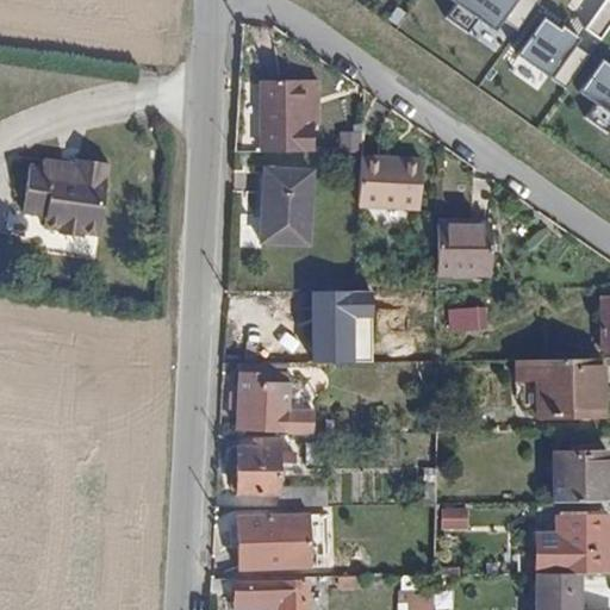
[(449,27),(472,43),(481,29),(499,41),(508,29),(523,39),(542,11),(527,0),(443,0),(443,1),(460,13),(449,27)]
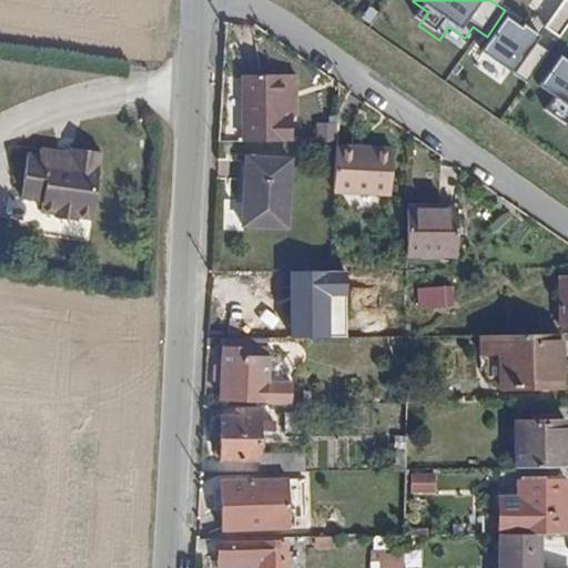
[(567,38),(567,6),(567,7),(548,34),(564,44),(567,38)]
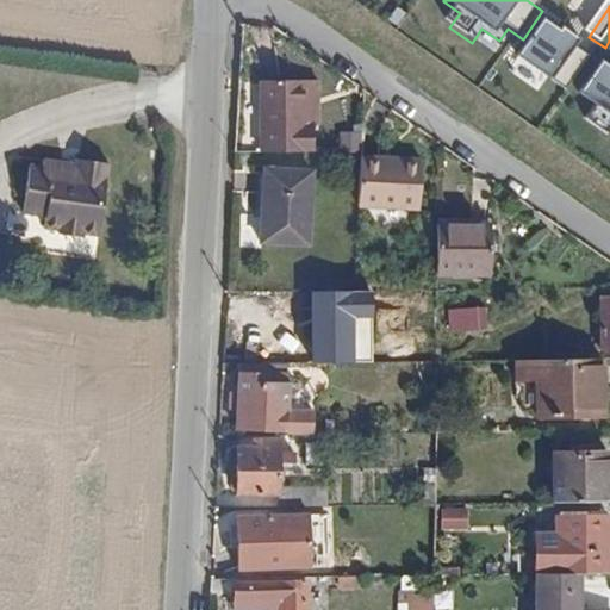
[(564,38),(547,27),(523,61),(572,95),(597,61),(579,49),(582,45),(566,35),(564,38)]
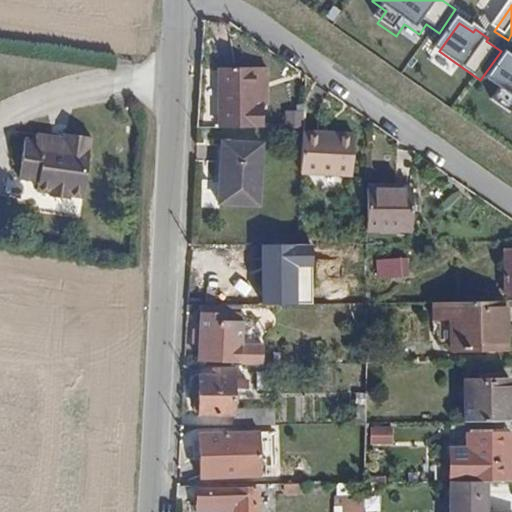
[(495,106),(511,118),(511,60),(508,57),(489,84),(504,94),(495,106)]
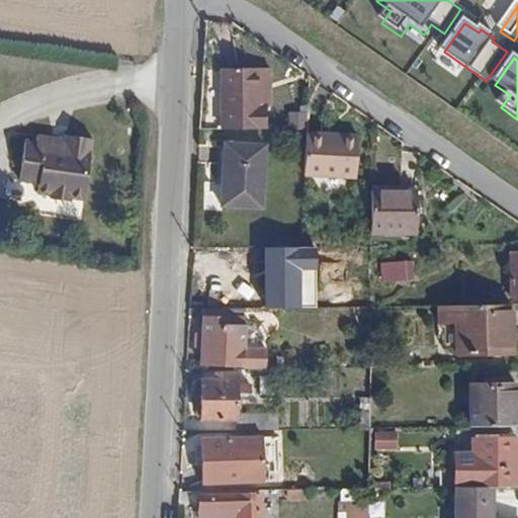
[(265,108),(269,108),(269,70),(222,70),(221,130),(264,131),(265,108)]
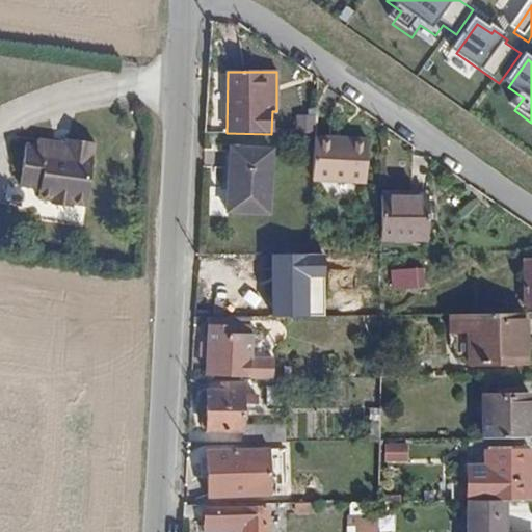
[(298,134),(314,134),(314,116),(298,115),(298,134)]
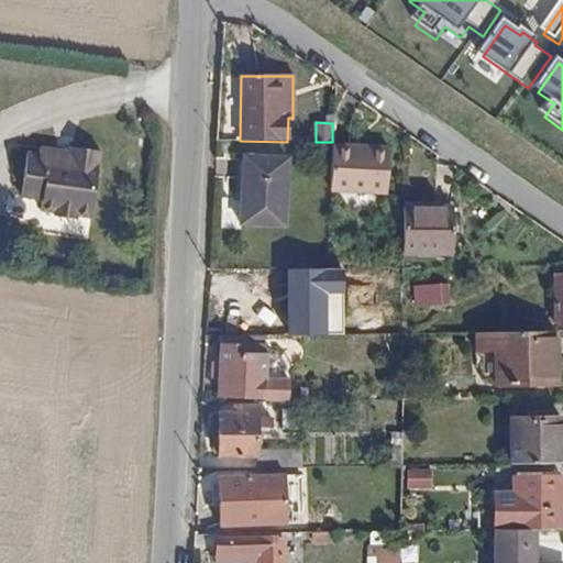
[(77,214),(94,216),(101,146),(70,143),(69,156),(61,155),(62,147),(41,145),(40,152),(28,151),(23,196),(43,197),(42,210),(54,211),(54,217),(76,219),(77,214)]
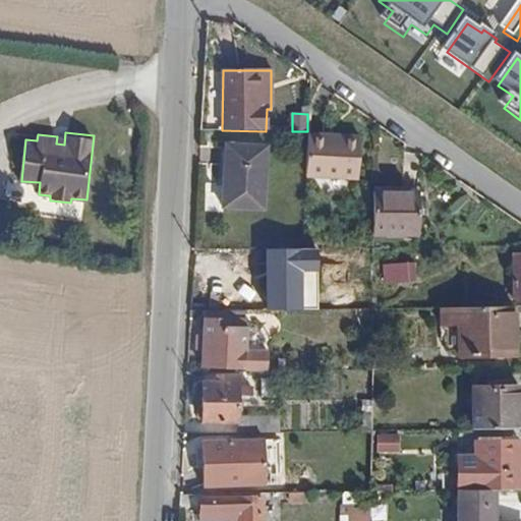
[(306,176),(358,180),(361,138),(309,135),(306,176)]
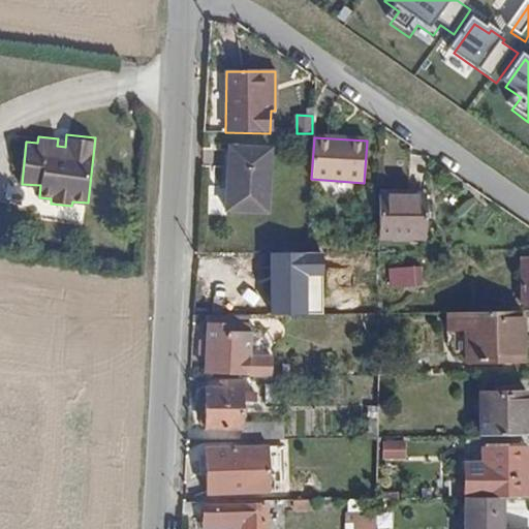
[(225,210),(268,212),(272,149),(229,147),(225,210)]
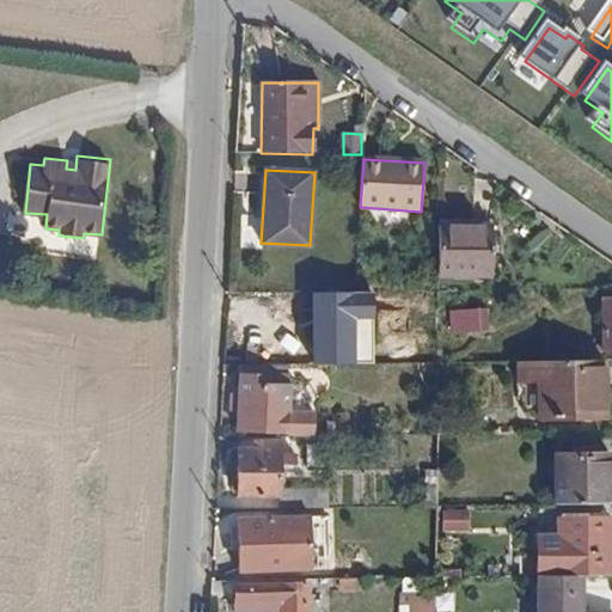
[(439,275),(493,275),(493,224),(439,222),(439,275)]
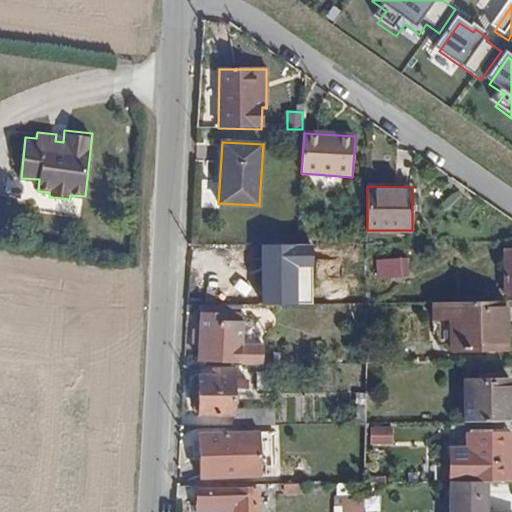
[(313,304),(313,244),(262,244),(262,304),(313,304)]
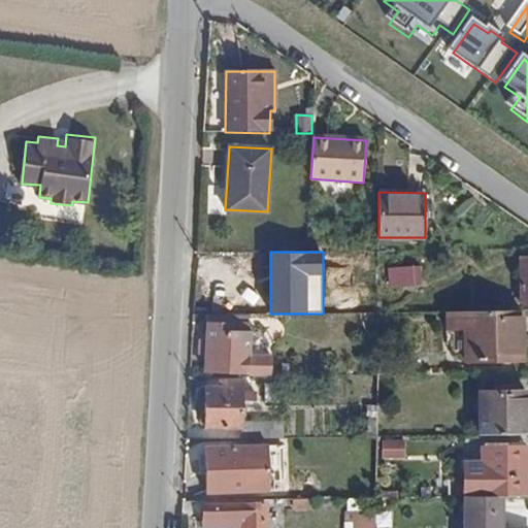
[(391,287),(424,285),(423,264),(389,266),(391,287)]
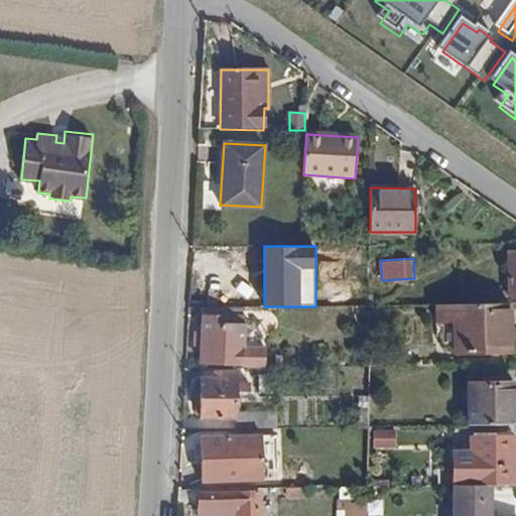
[(453,354),(511,353),(511,303),(434,304),(434,323),(453,323),(453,354)]
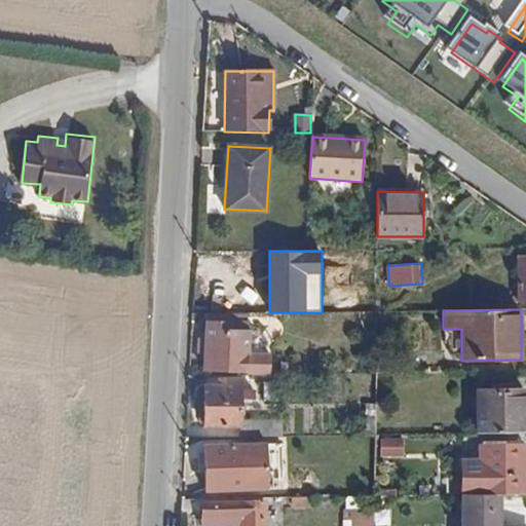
[(268,351),(248,351),(249,322),(247,322),(247,312),(209,312),(209,322),(207,322),(205,338),(200,338),(199,353),(205,354),(205,373),(268,372),(268,351)]
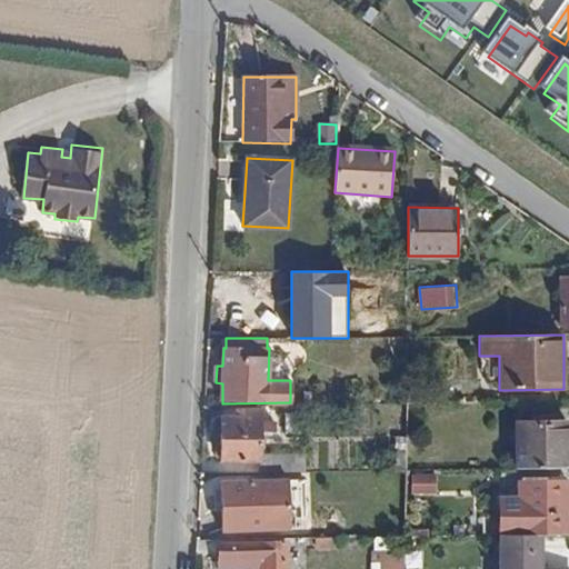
[(406,405),(425,403),(425,391),(406,391),(406,397),(406,403),(406,405)]
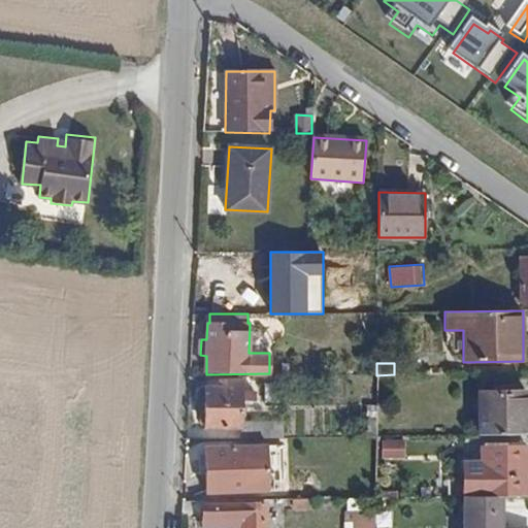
[(284,423),(241,423),(242,402),(255,402),(256,393),(242,393),(242,383),(224,383),(224,388),(205,389),(205,429),(241,428),(241,439),(284,438),(284,423)]
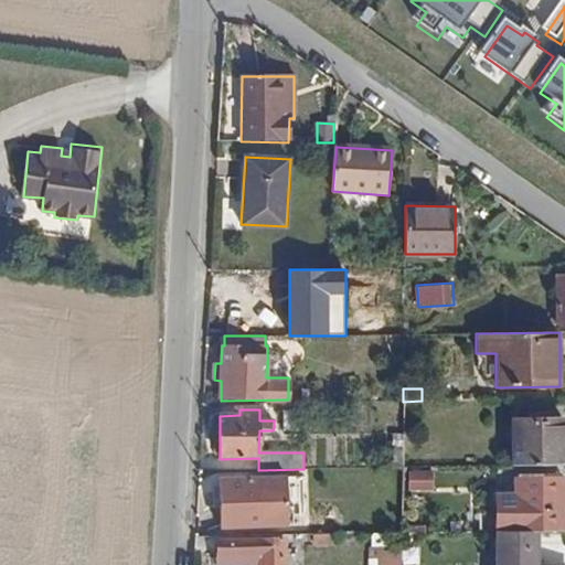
[(513,465),(564,464),(564,418),(512,419),(513,465)]
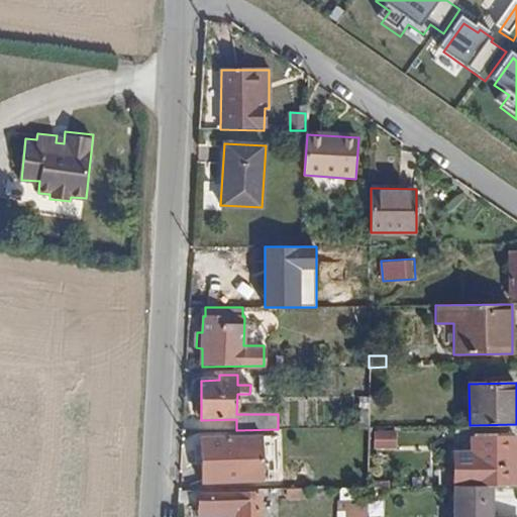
[(492,486),(516,485),(516,438),(497,438),(497,434),(472,434),(472,452),(472,466),(453,467),(453,486),(492,486)]
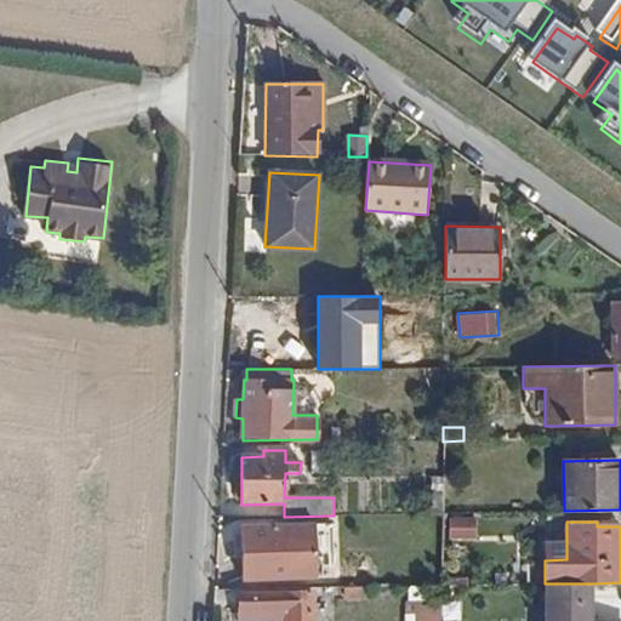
[(243,581),(285,580),(315,580),(314,523),(240,525),(243,581)]
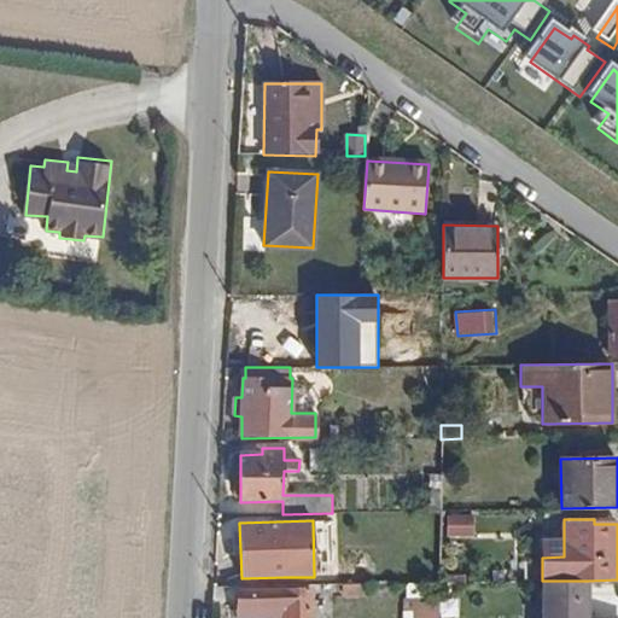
[(542,558),(564,557),(564,541),(542,541),(542,558)]
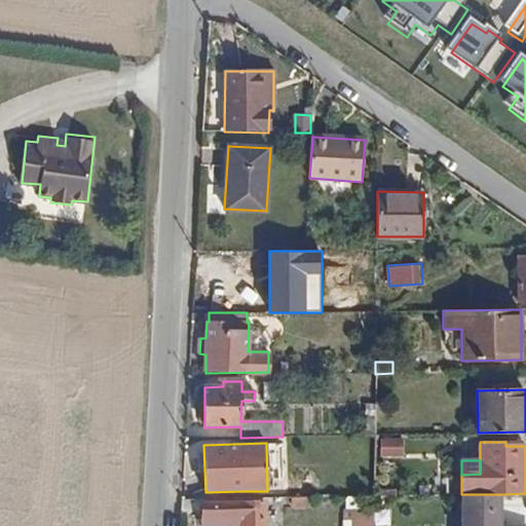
[(500,525),(500,494),(461,494),(461,525),(500,525)]
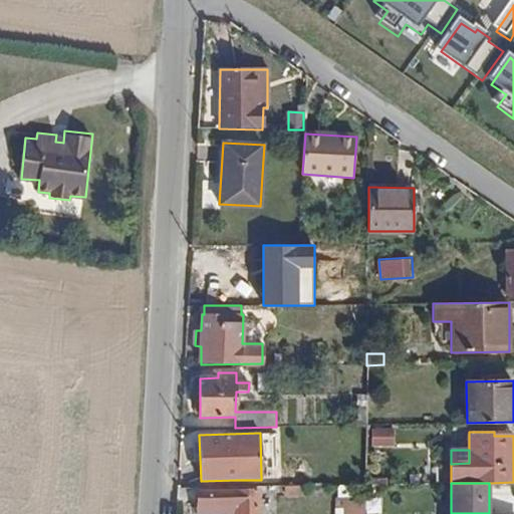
[(286,497),(305,497),(305,486),(286,486),(286,497)]
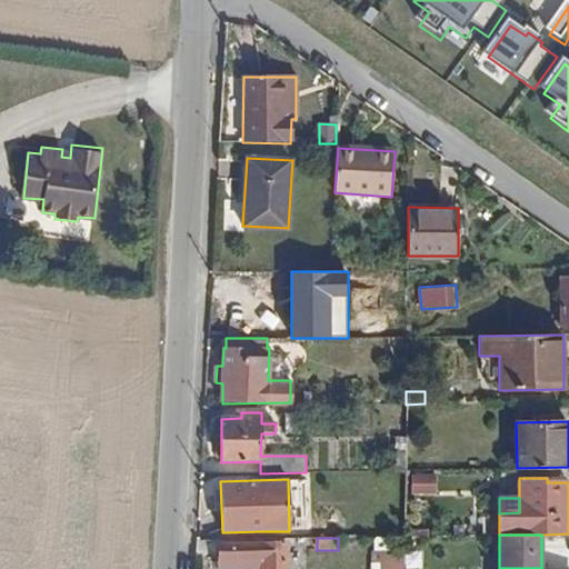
[(260,568),(286,568),(287,542),(220,543),(220,560),(247,560),(247,568),(260,568)]
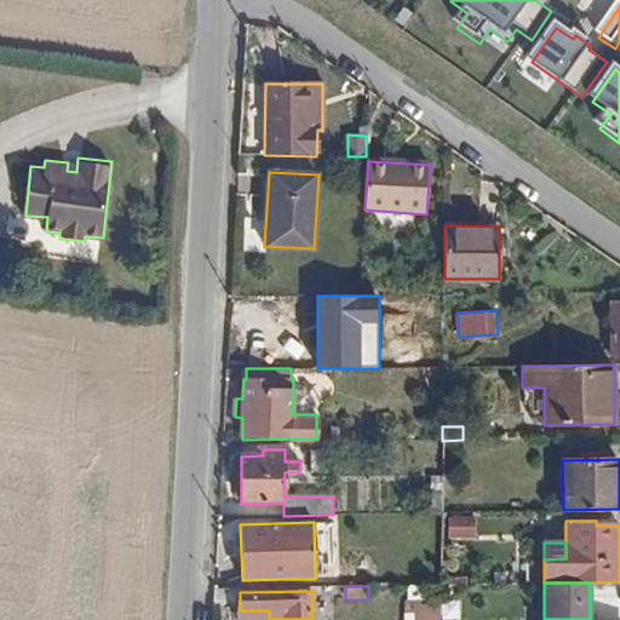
[(414,619),(440,619),(441,606),(414,604),(414,619)]
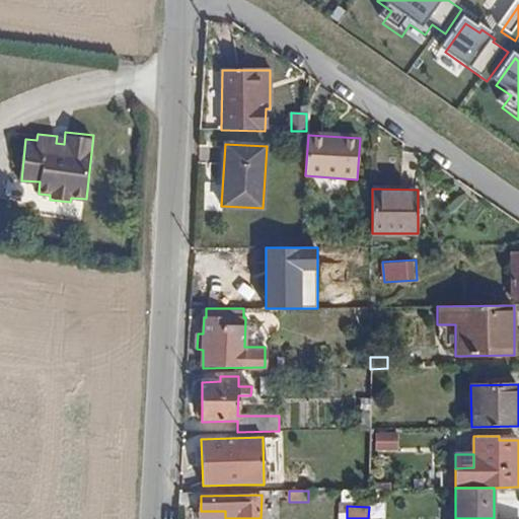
All buildings are outlined.
